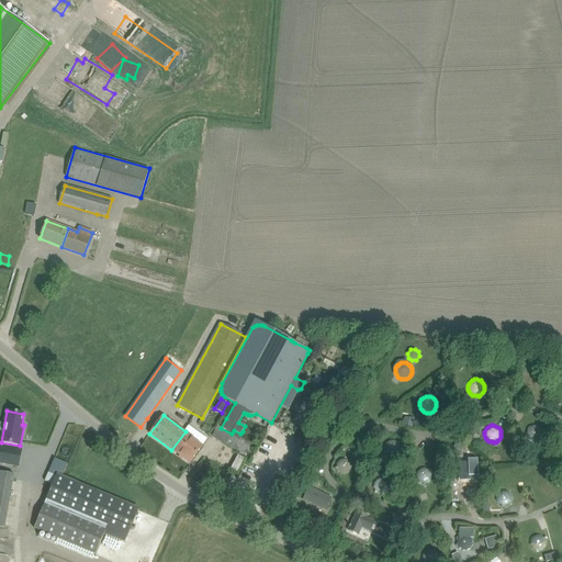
[(542,438),(541,437),(542,436),(542,434),(542,431),(541,429),(540,427),(539,426),(537,425),(535,425),(532,425),(530,425),(529,427),(527,428),(526,430),(526,433),(526,435),(526,436),(527,437),(528,438),(528,439),(529,440),(531,441),(532,441),(534,441),(536,441),(537,441),(538,440),(540,439),(540,440),(542,438)]
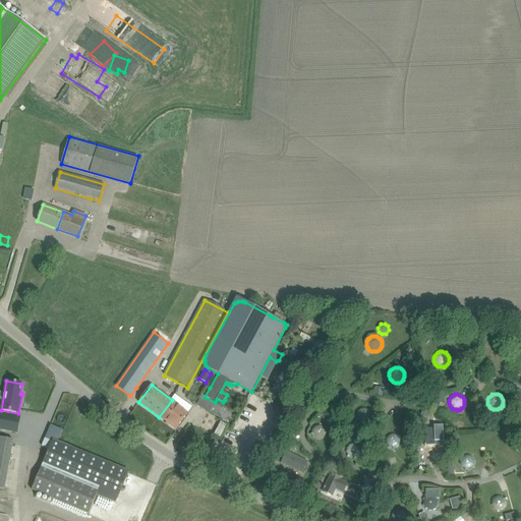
[(182,399),(175,395),(172,400),(159,417),(176,429),(187,413),(177,406),(182,399)]
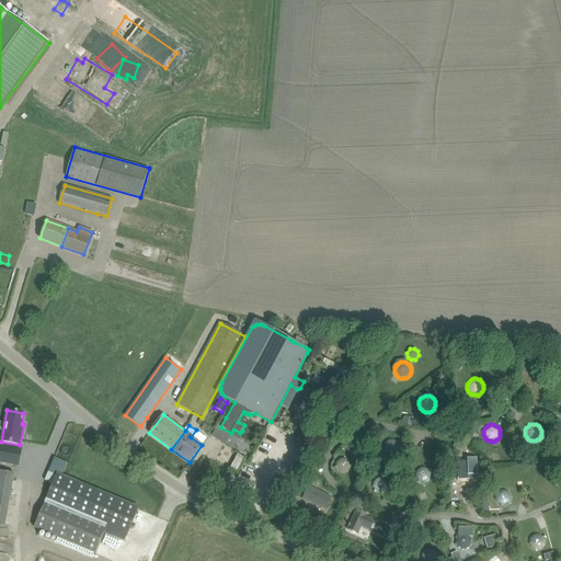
[(218,426),(210,436),(224,445),(225,443),(230,434),(218,426)]
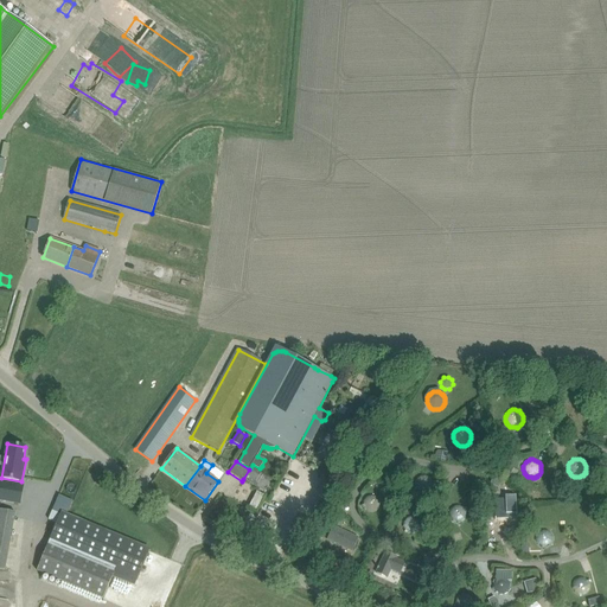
[(249,470),(243,479),(259,489),(264,493),(272,484),(270,484),(249,470)]
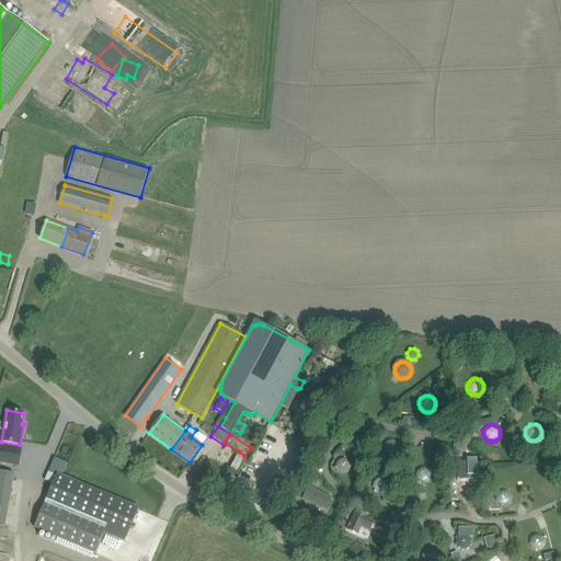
[(302,438),(296,439),(297,450),(305,449),(302,438)]
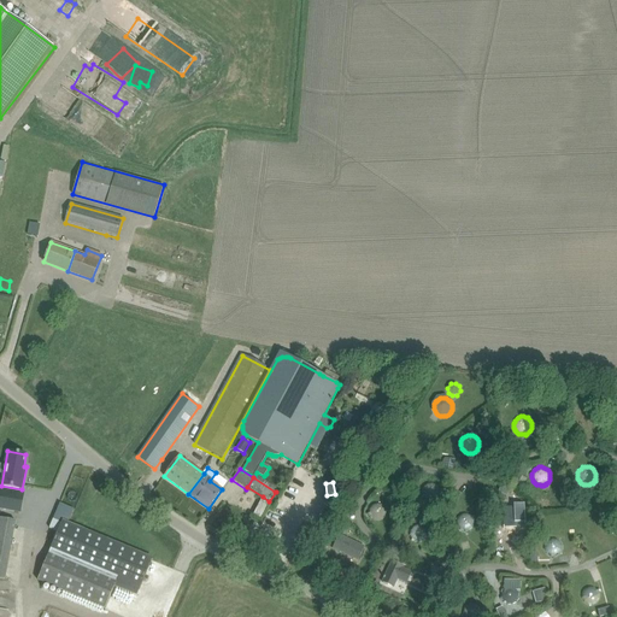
[(422,494),(422,495),(422,497),(423,499),(424,499),(427,500),(428,501),(429,501),(433,501),(435,500),(436,499),(439,498),(440,495),(440,493),(440,491),(439,488),(438,486),(436,485),(434,483),(432,483),(429,483),(427,483),(425,485),(423,486),(422,488),(422,489),(422,491),(422,492),(422,494)]
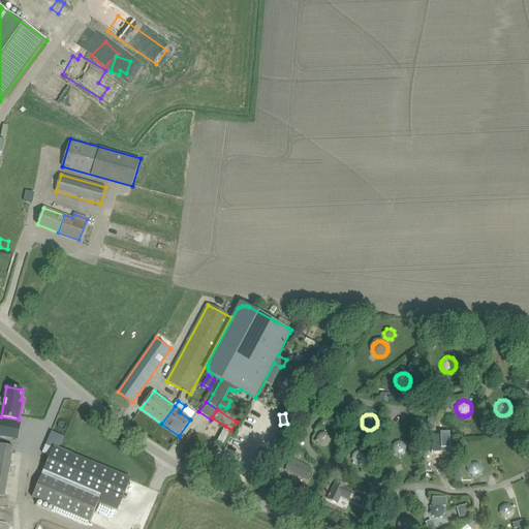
[(18,423),(0,418),(0,436),(18,439),(19,430),(17,430),(18,423)]
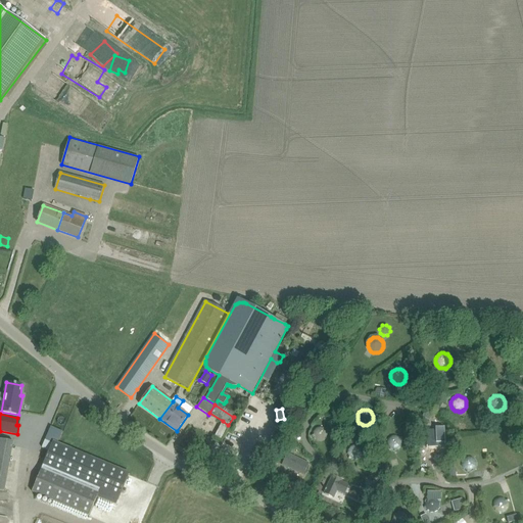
[(221,441),(229,427),(222,424),(214,438),(221,441)]
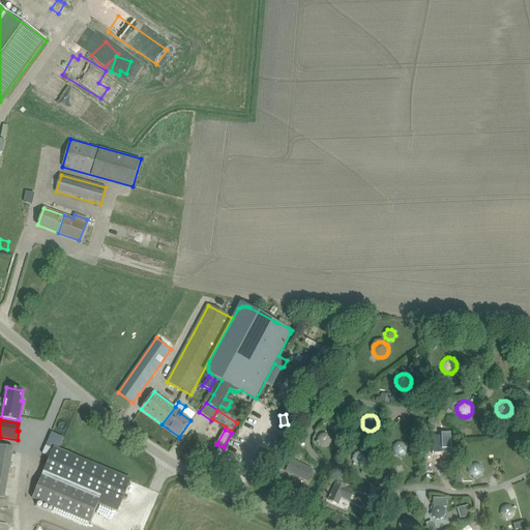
[(317,444),(318,444),(318,445),(319,446),(320,446),(321,447),(323,447),(324,448),(325,448),(328,447),(329,446),(330,445),(331,443),(332,442),(332,440),(332,438),(331,436),(329,434),(328,433),(326,433),(324,432),(322,433),(320,433),(319,435),(318,436),(317,438),(317,440),(317,441),(316,441),(317,444)]
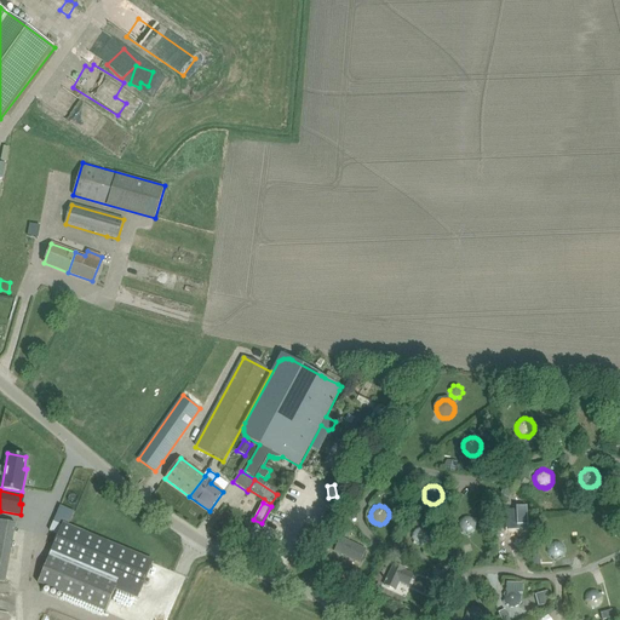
[(518,526),(520,526),(522,524),(524,523),(526,521),(527,520),(527,517),(527,515),(526,512),(524,510),(523,509),(521,507),(518,507),(517,507),(515,507),(512,509),(510,510),(510,511),(509,514),(507,516),(507,517),(509,518),(509,521),(510,522),(511,523),(514,524),(516,526),(518,526)]
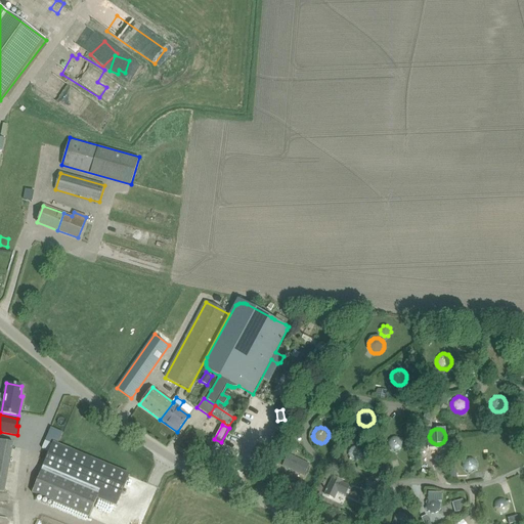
[(398,451),(399,450),(401,449),(402,447),(403,445),(403,443),(402,441),(402,440),(400,438),(399,437),(397,436),(394,436),(393,436),(391,437),(390,438),(389,439),(388,441),(387,443),(387,445),(388,447),(389,449),(390,450),(393,451),(395,451),(395,452),(398,451)]
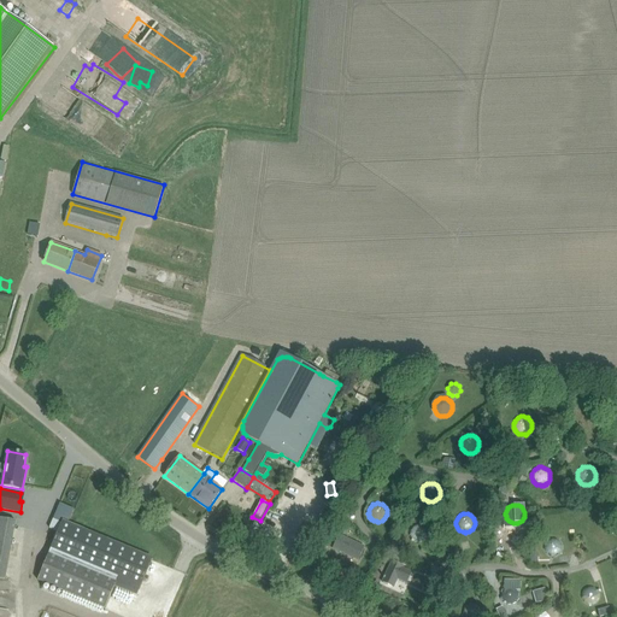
[(16,521),(4,519),(0,518),(0,577),(5,579),(16,521)]
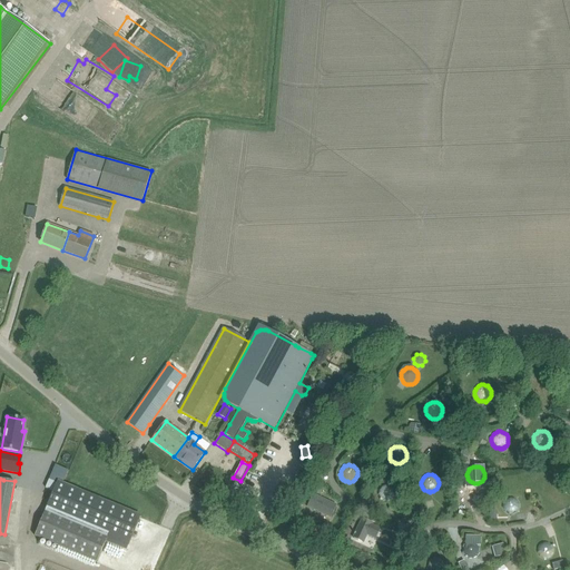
[(46,488),(53,491),(35,537),(97,562),(106,541),(127,550),(140,518),(49,480),(46,488)]
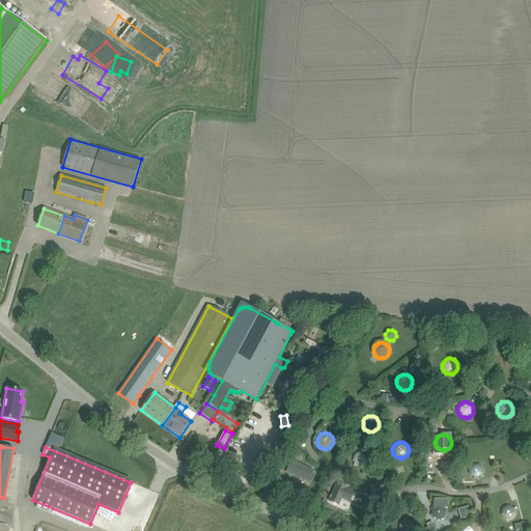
[(364,467),(366,465),(367,464),(368,462),(368,459),(368,457),(367,455),(366,454),(364,452),(362,452),(361,451),(359,451),(357,452),(356,452),(354,454),(353,456),(352,459),(352,460),(353,463),(354,465),(356,467),(358,467),(360,468),(364,467)]
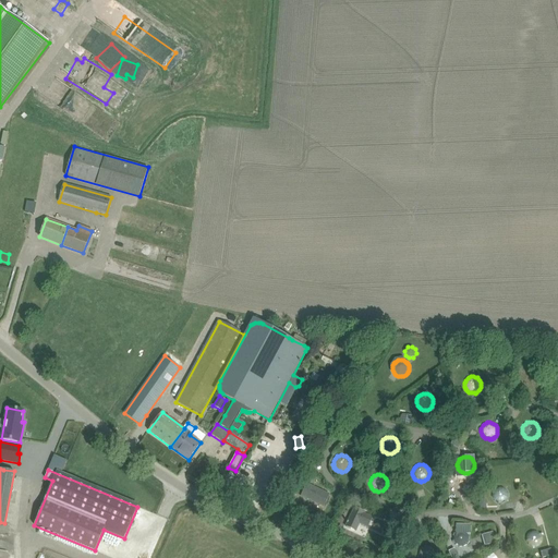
[(324,507),(330,494),(307,483),(302,496),(324,507)]
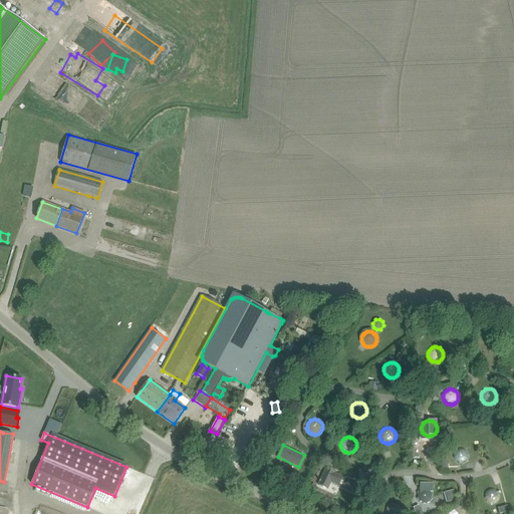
[(462,464),(464,463),(465,463),(466,462),(467,460),(468,459),(469,457),(469,455),(468,453),(467,451),(465,450),(464,449),(462,448),(460,449),(458,449),(456,450),(456,451),(454,453),(453,455),(453,456),(453,458),(454,459),(454,460),(455,461),(456,462),(457,463),(459,464),(462,464)]
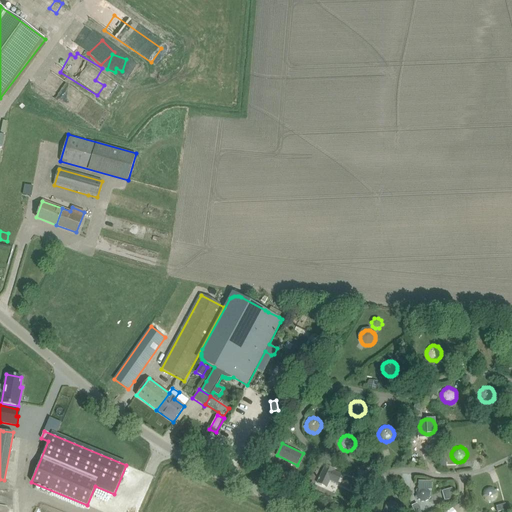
[(334,470),(326,466),(318,483),(326,487),(329,480),(337,483),(341,475),(333,471),(334,470)]
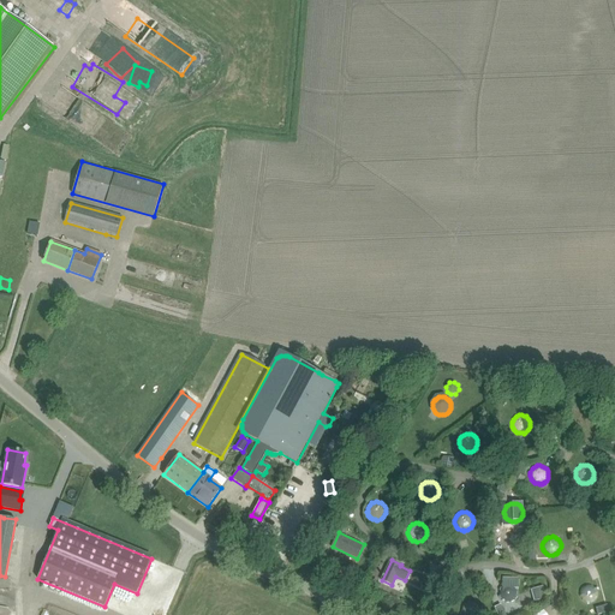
[(499,592),(499,593),(499,595),(499,596),(500,598),(501,599),(502,601),(503,602),(506,603),(507,603),(508,603),(511,603),(512,602),(513,602),(515,599),(517,597),(517,595),(517,592),(517,590),(515,589),(517,589),(517,579),(500,579),(500,592),(499,592)]
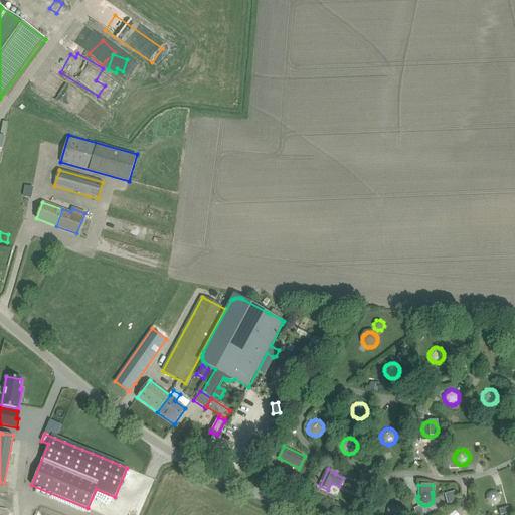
[(500,493),(499,493),(498,491),(496,490),(494,489),(492,489),(490,490),(488,491),(487,492),(486,492),(486,494),(485,496),(485,497),(485,499),(486,501),(487,503),(489,504),(491,505),(493,505),(495,505),(496,504),(498,503),(499,501),(500,499),(501,497),(500,495),(501,495),(500,493)]
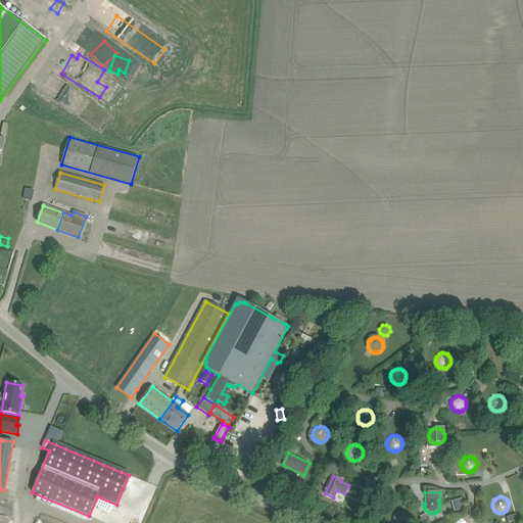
[(454,498),(445,500),(445,510),(454,510),(454,498)]
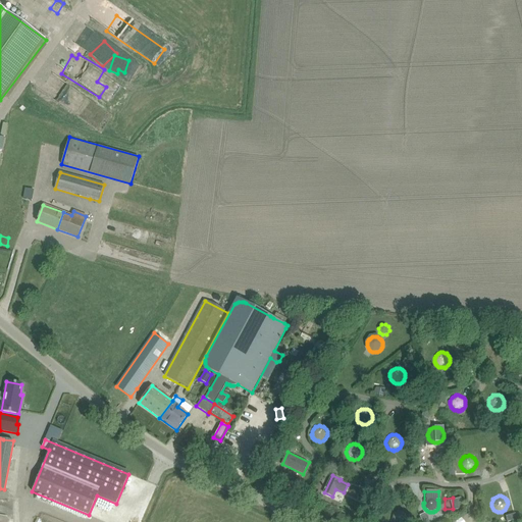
[(365,501),(360,510),(366,513),(370,504),(365,501)]
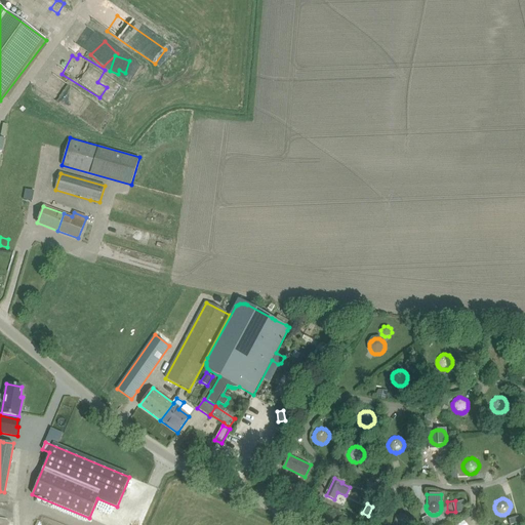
[(408,524),(409,523),(409,521),(409,519),(408,517),(407,516),(405,515),(404,514),(402,514),(400,514),(398,515),(396,516),(395,517),(394,519),(394,520),(394,522),(394,523),(394,524),(408,524)]
